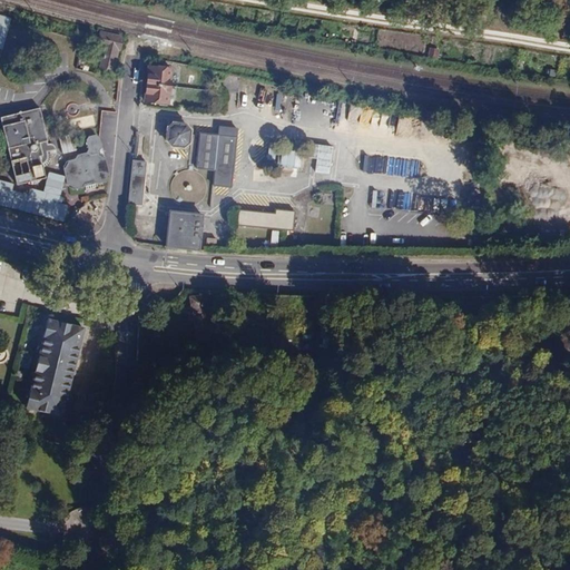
[(125,36),(101,30),(97,46),(104,48),(99,68),(114,72),(118,51),(120,51),(125,36)]
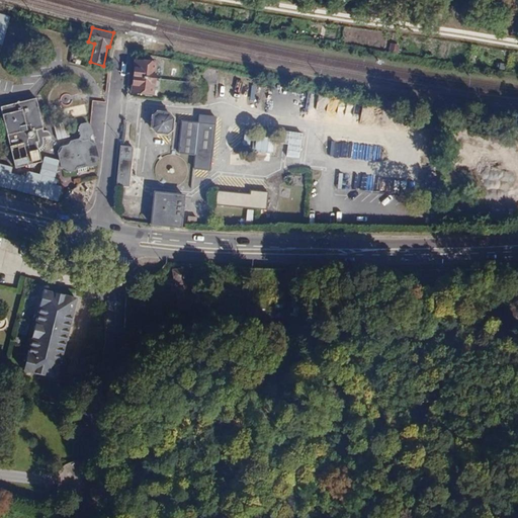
[(392,44),(389,53),(398,55),(401,47),(392,44)]
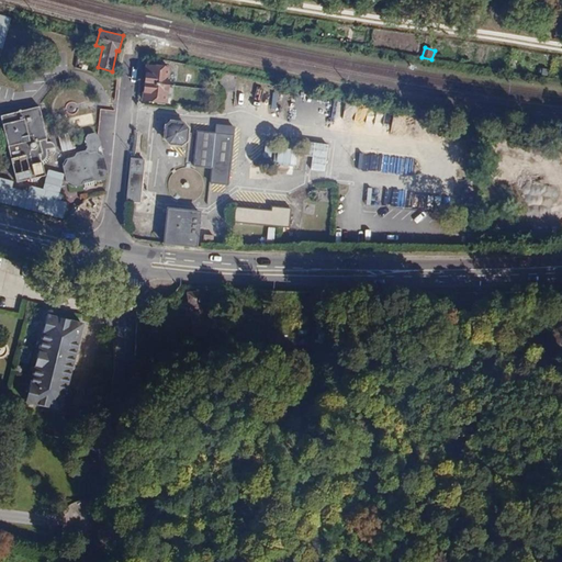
[(171,67),(146,65),(143,101),(167,104),(171,67)]
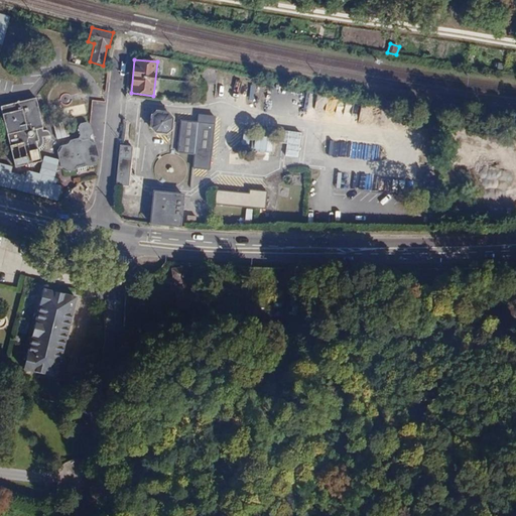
[(219,71),(206,68),(204,83),(217,85),(219,71)]
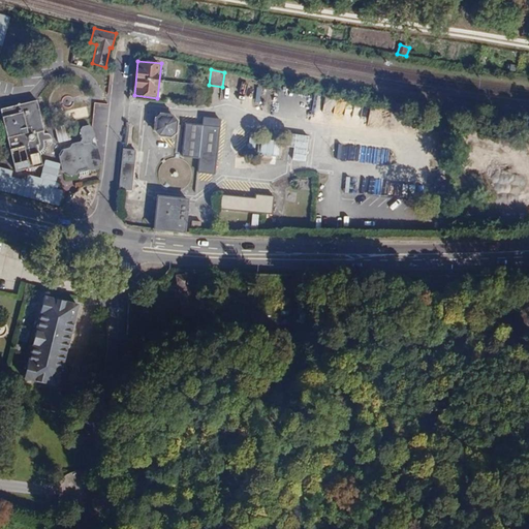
[(37,100),(1,110),(14,173),(42,165),(40,152),(47,142),(37,100)]
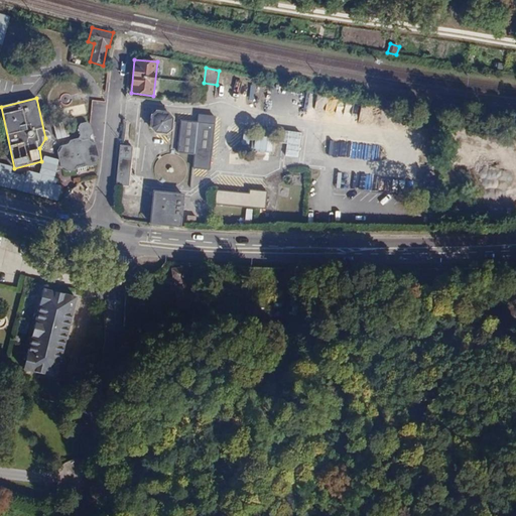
[(92,107),(104,108),(105,102),(93,100),(92,107)]
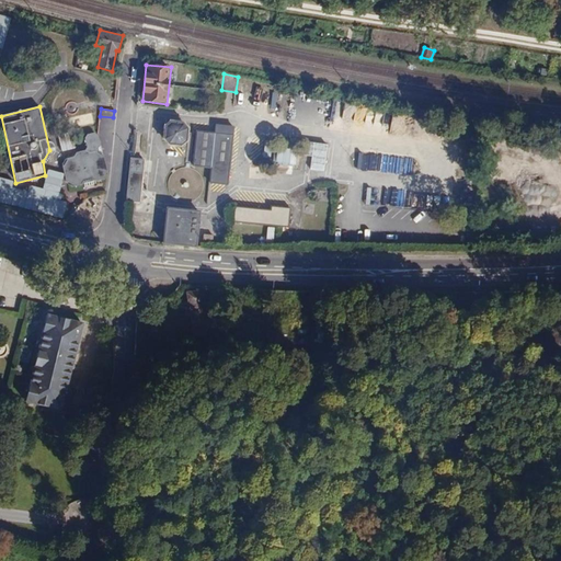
[(384,124),(392,125),(395,111),(386,110),(384,124)]
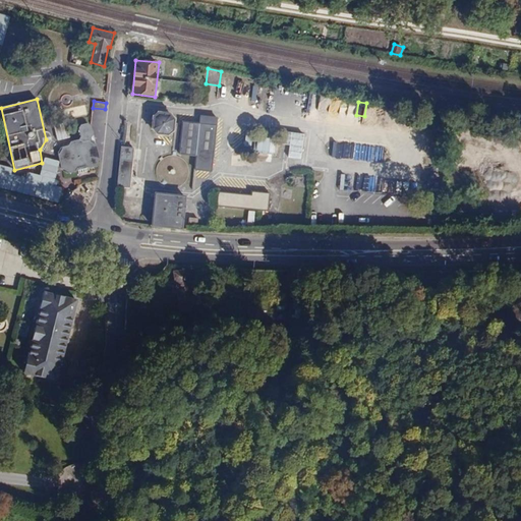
[(171,113),(160,112),(154,117),(153,128),(158,134),(170,135),(175,131),(176,118),(171,113)]
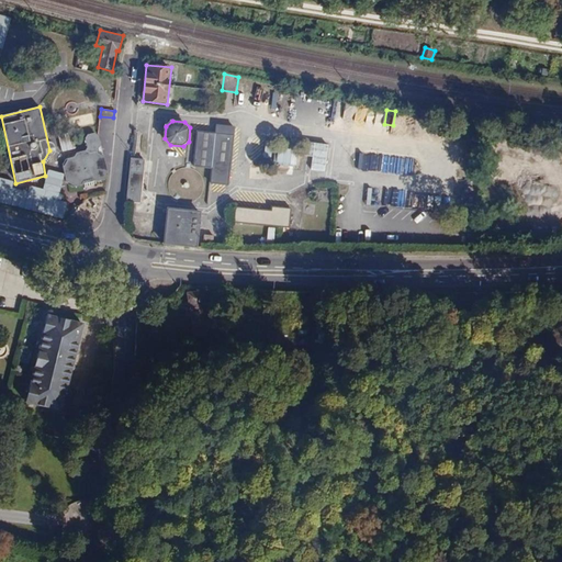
[(236,127),(218,124),(217,134),(198,132),(194,166),(213,167),(212,181),(229,183),(236,127)]
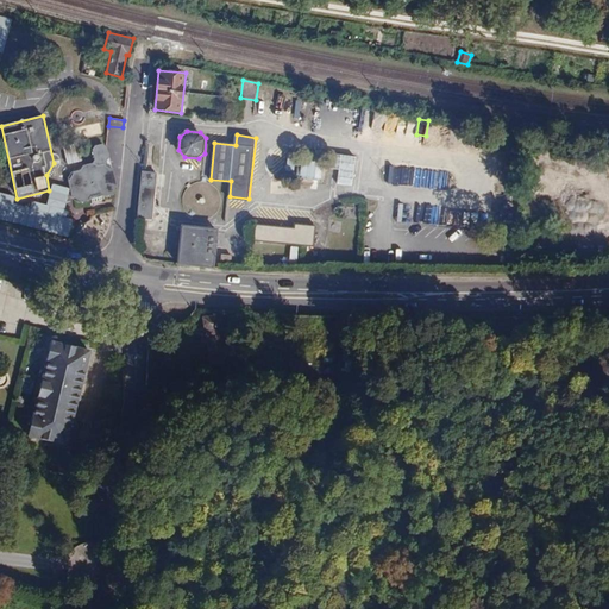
[(76,145),(63,148),(67,164),(80,161),(76,145)]
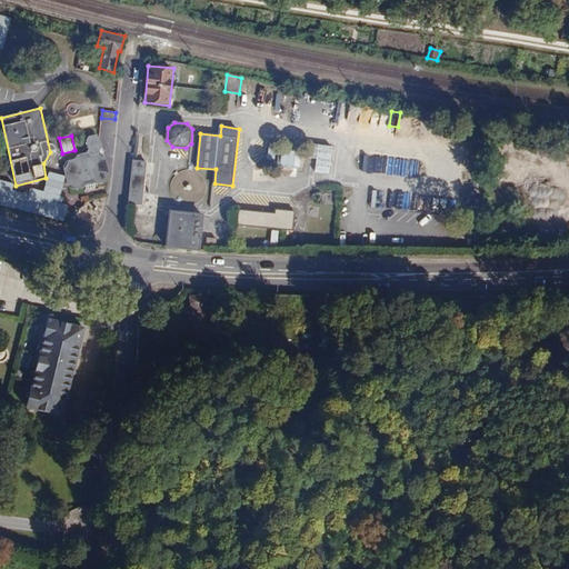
[(75,159),(67,160),(63,167),(67,185),(71,188),(82,187),(86,186),(97,183),(97,185),(103,182),(109,173),(105,158),(99,155),(99,150),(102,146),(100,137),(96,136),(88,136),(86,140),(88,149),(87,152),(78,155),(75,159)]
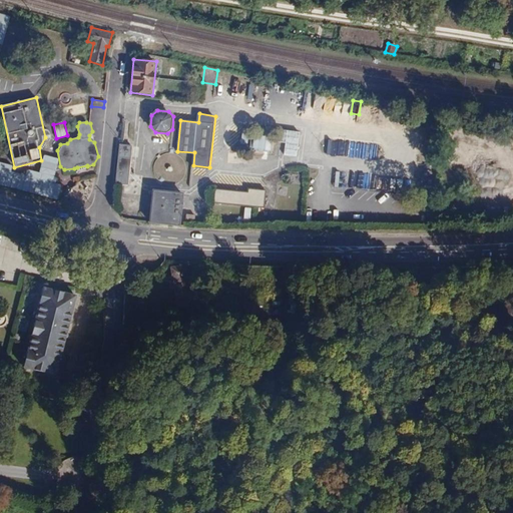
[(285,155),(299,156),(302,131),(283,129),(282,137),(264,135),(262,151),(274,152),(275,141),(286,142),(285,155)]
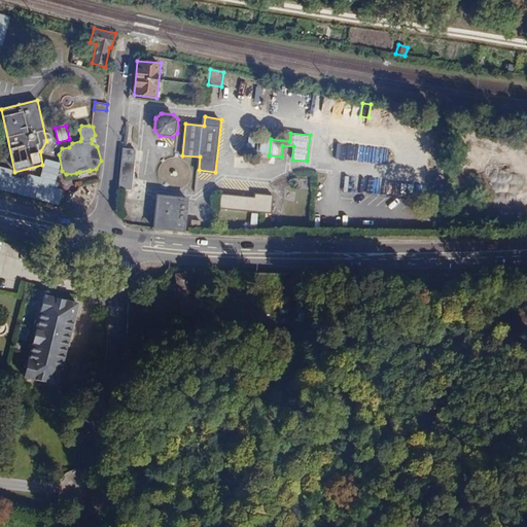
[(248,146),(254,147),(256,136),(250,134),(248,146)]
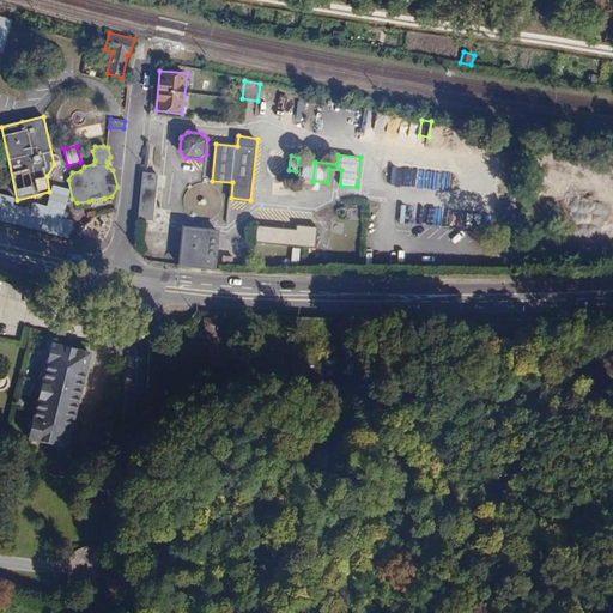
[(392,184),(414,187),(416,169),(393,167),(392,184)]
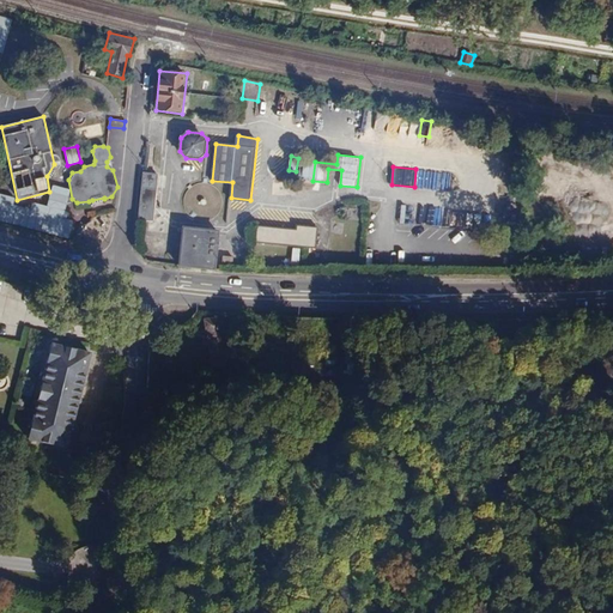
[(158,175),(143,173),(139,220),(153,223),(158,175)]
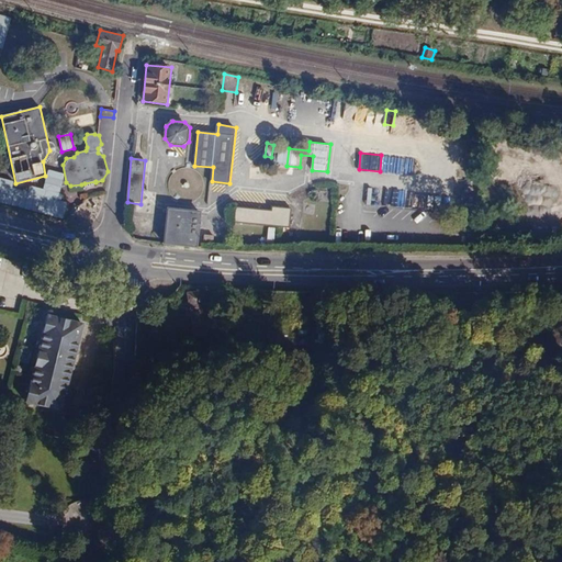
[(200,199),(200,198),(205,184),(200,171),(187,166),(172,171),(167,184),(170,194),(172,199),(186,204),(200,199)]
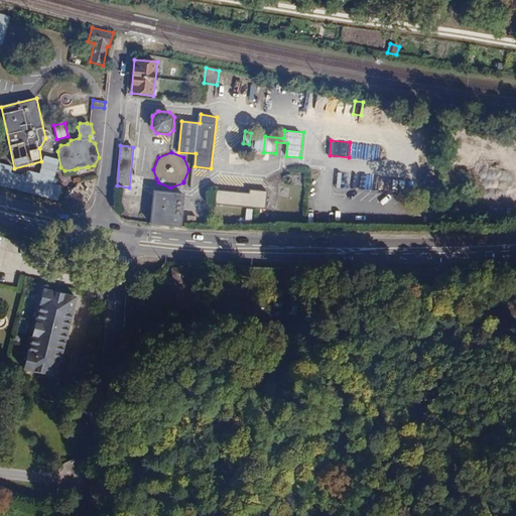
[(0,185),(56,201),(60,185),(53,184),(58,159),(44,155),(39,173),(26,170),(25,175),(11,172),(13,166),(0,162),(0,185)]
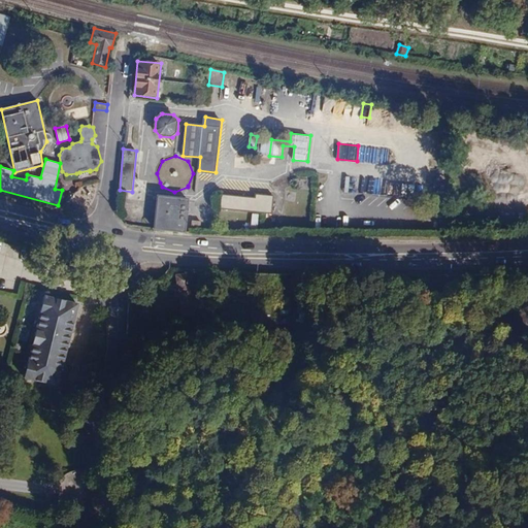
[(258,197),(223,193),(222,207),(274,212),(275,195),(258,193),(258,197)]
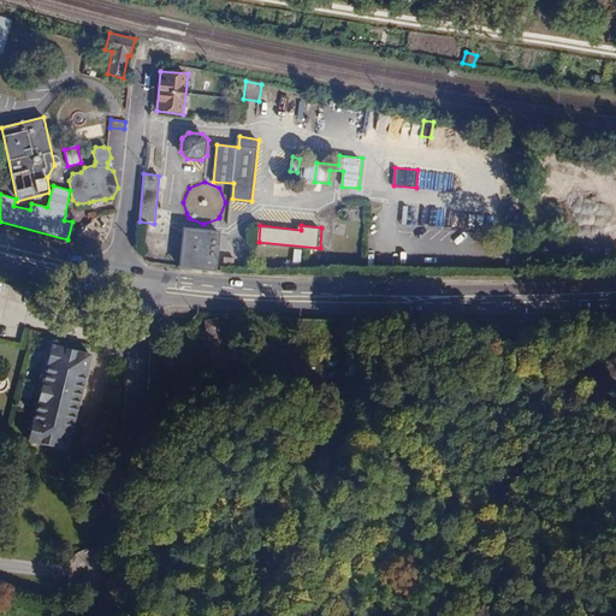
[(219,231),(184,227),(179,266),(215,271),(219,231)]
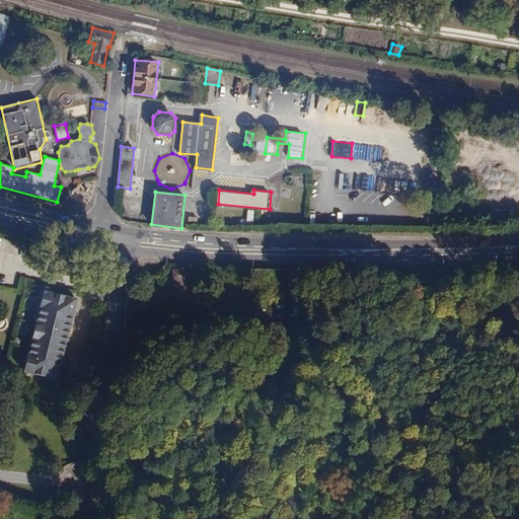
[(22,255),(26,244),(10,240),(7,251),(22,255)]
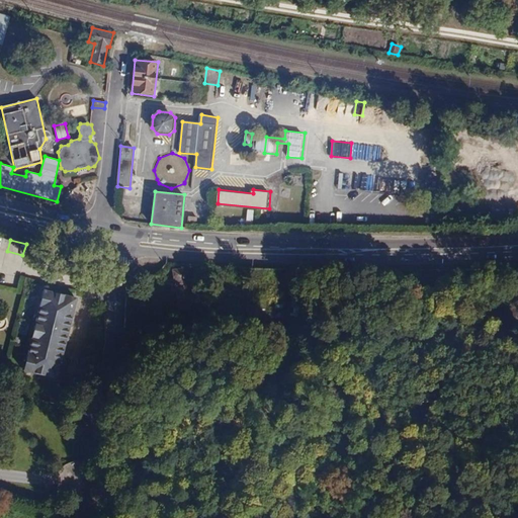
[(184,270),(174,271),(178,306),(190,305),(188,283),(186,282),(184,270)]
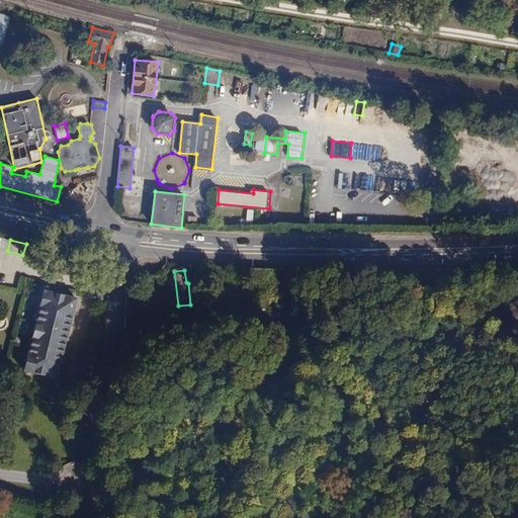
[(59,294),(44,290),(23,372),(57,379),(78,298),(59,294)]
